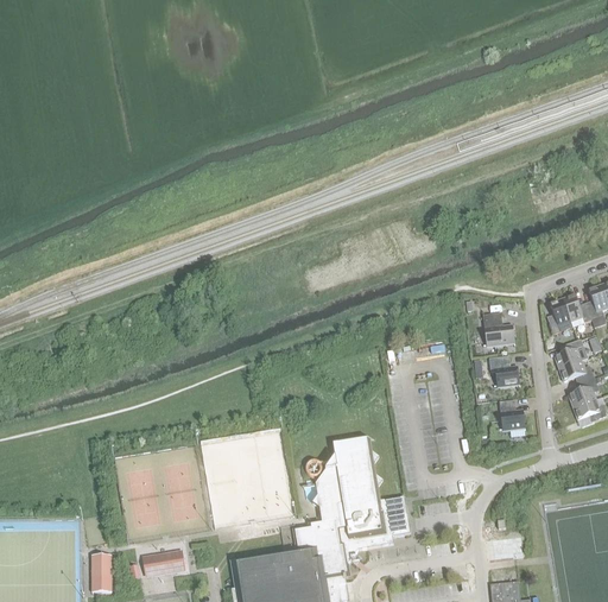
[(593,301),(586,303),(591,317),(603,312),(602,306),(607,304),(607,303),(600,282),(588,286),(593,301)]
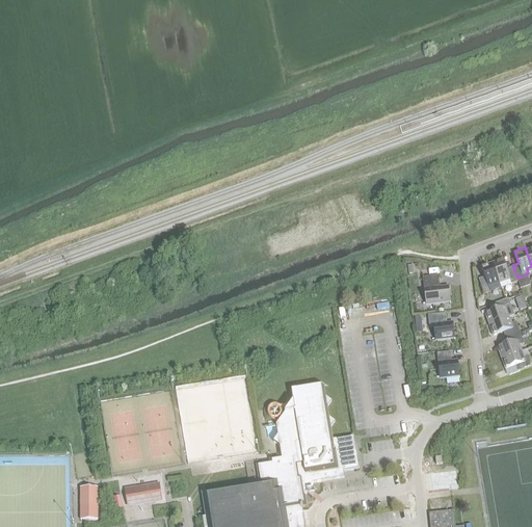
[(502,255),(491,259),(499,279),(500,283),(511,280),(517,278),(512,265),(507,267),(506,265),(502,255)]
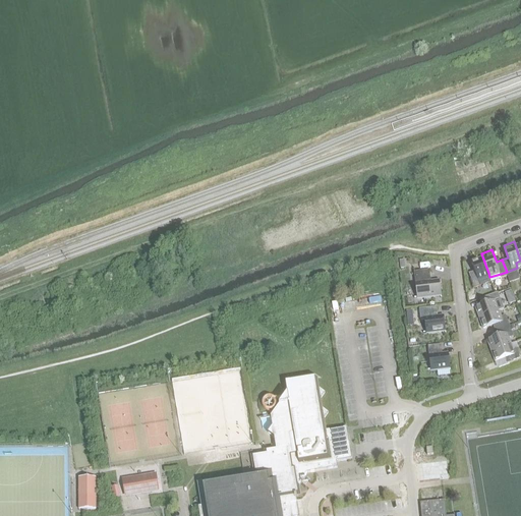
[(478,277),(488,273),(481,253),(471,258),(475,269),(469,272),(473,283),(479,281),(478,277)]
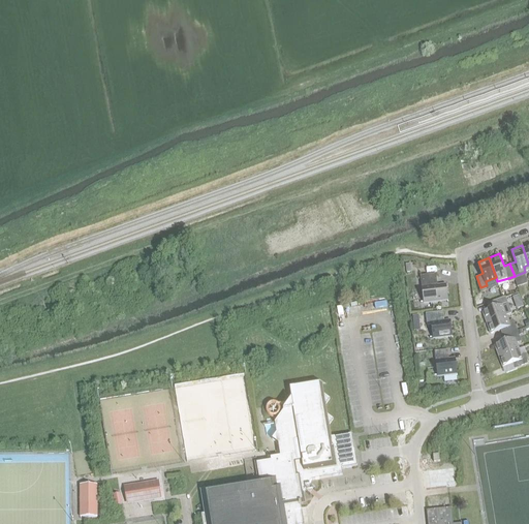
[(436,279),(435,270),(419,272),(423,298),(447,295),(445,281),(435,282),(435,279),(436,279)]
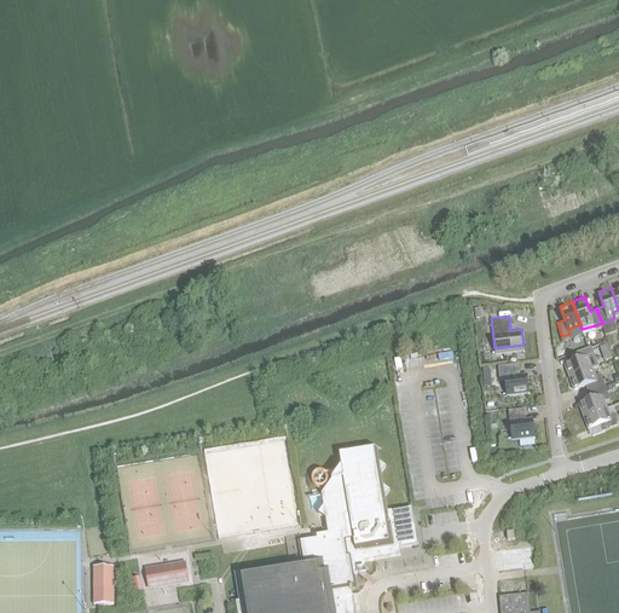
[(565,360),(570,372),(591,364),(589,357),(595,356),(590,342),(576,347),(579,354),(565,360)]
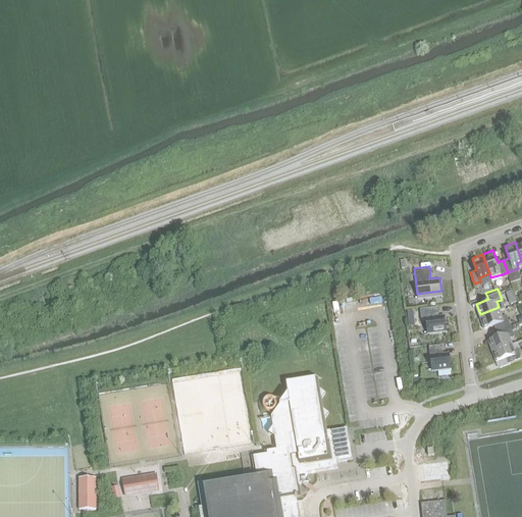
[(437,310),(436,303),(424,305),(426,328),(446,326),(444,313),(436,314),(435,310),(437,310)]
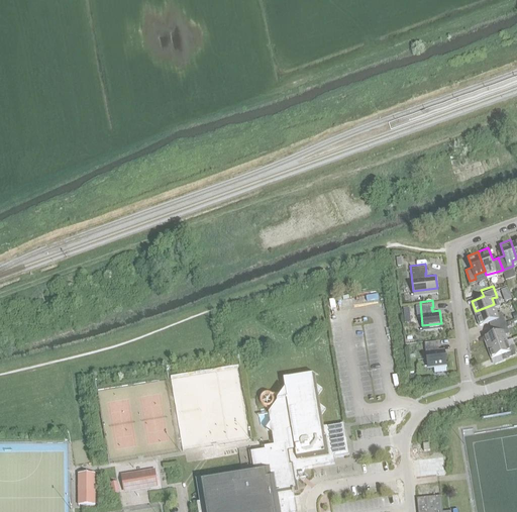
[(493,323),(505,319),(503,313),(498,314),(494,304),(476,311),(479,321),(491,317),(493,323)]
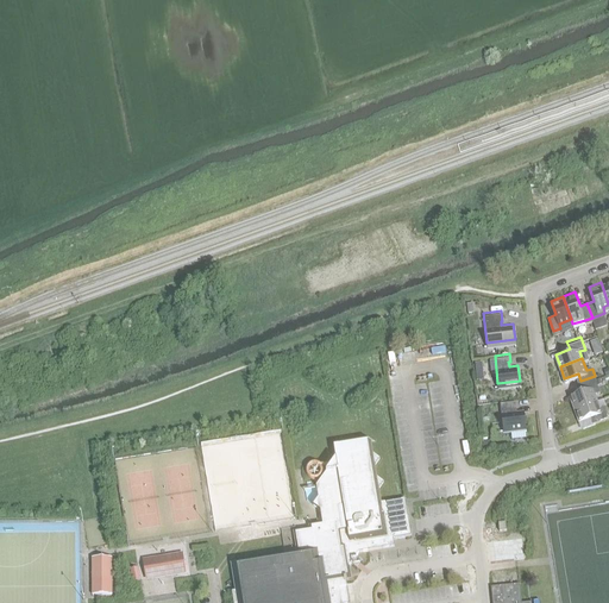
[(573,404),(596,397),(594,390),(600,388),(595,376),(581,381),(583,388),(570,393),(573,404)]
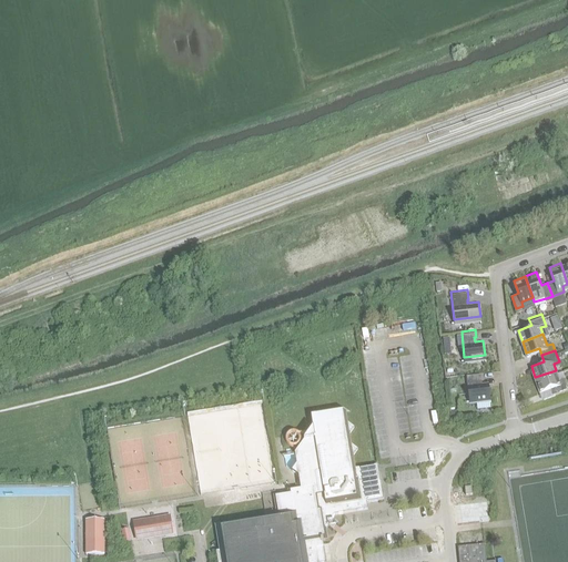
[(480,378),(480,370),(466,373),(469,398),(490,396),(488,381),(479,382),(479,378),(480,378)]
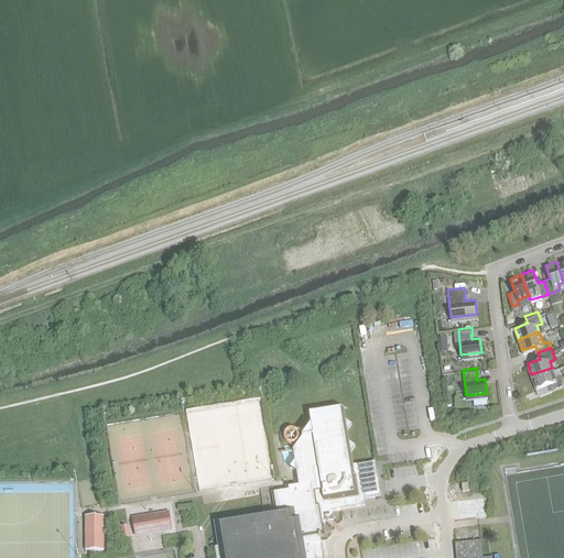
[(552,368),(531,374),(535,386),(549,382),(551,387),(563,383),(562,376),(556,379),(552,368)]
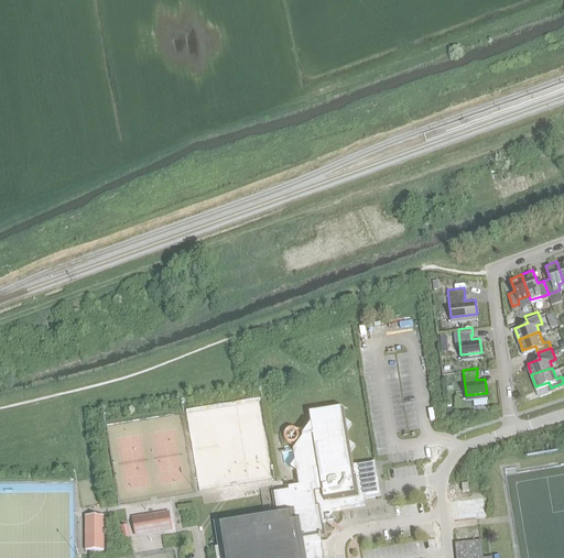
[(346,415),(344,403),(310,408),(311,418),(306,425),(294,441),(292,445),(299,482),(289,483),(289,487),(273,489),(277,509),(219,518),(223,542),(214,543),(216,557),(316,557),(317,556),(324,555),(320,532),(321,532),(321,529),(320,529),(320,527),(322,527),(321,522),(327,513),(332,506),(365,501),(364,494),(380,491),(375,457),(353,461),(350,448),(355,441),(349,436),(347,426),(351,419),(346,415)]
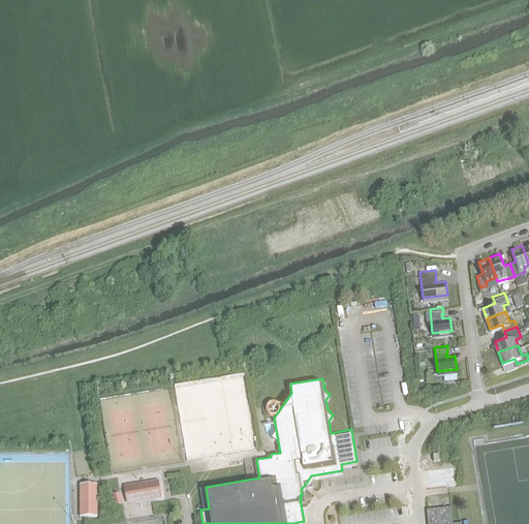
[(160,492),(157,476),(125,483),(127,498),(160,492)]
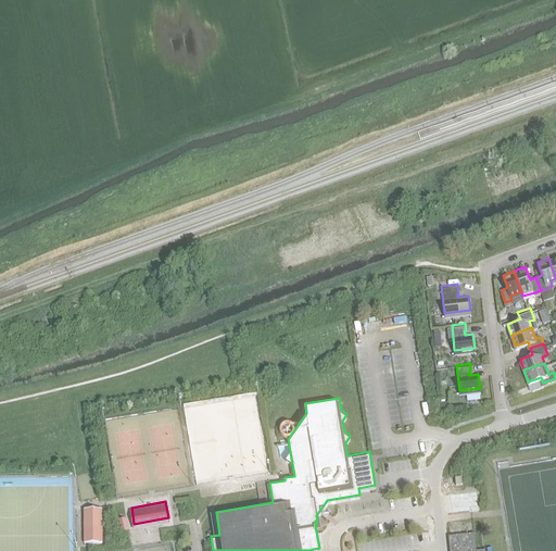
[(102,539),(101,505),(84,505),(84,539),(90,539),(102,539)]
